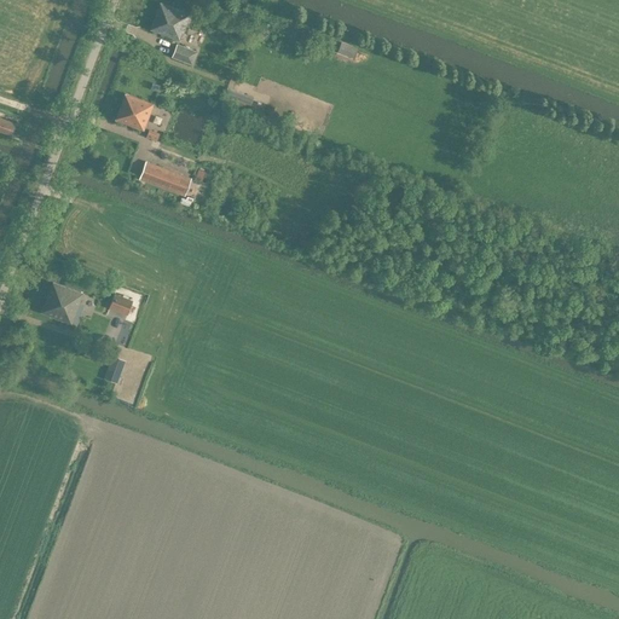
[(161,4),(151,30),(180,41),(190,15),(161,4)]
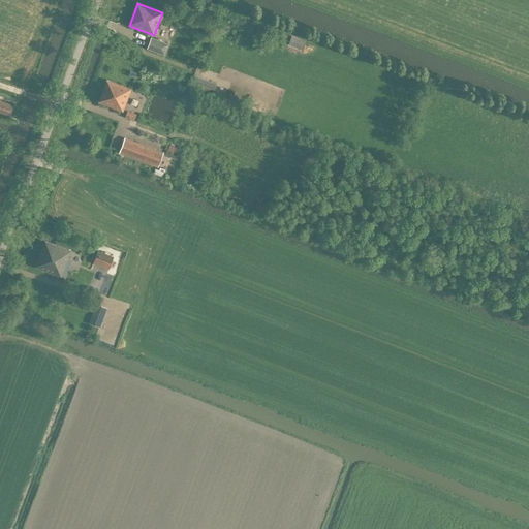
[(304,52),(308,41),(292,35),(288,45),(304,52)]
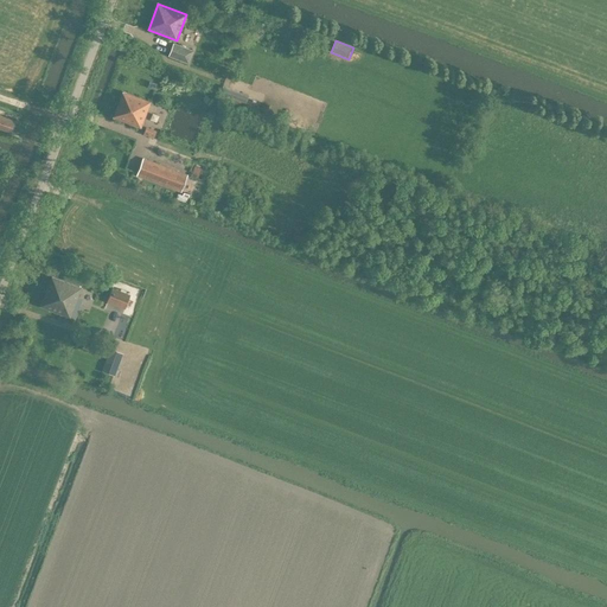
[(174,45),(168,56),(189,63),(192,52),(174,45)]
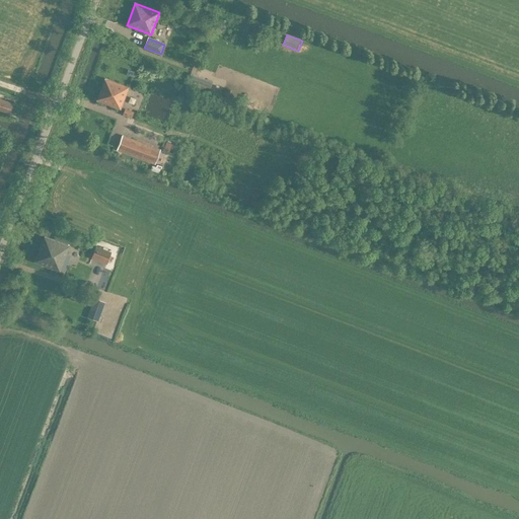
[(191,73),(187,84),(208,93),(212,81),(191,73)]
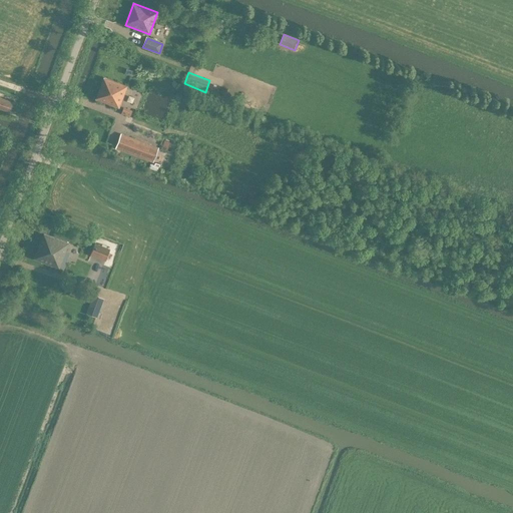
[(104,78),(96,99),(119,108),(127,86),(104,78)]
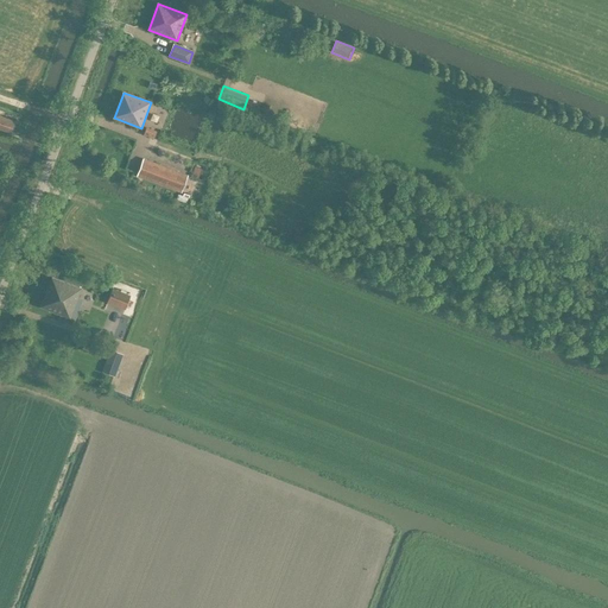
[(0,128),(10,132),(14,121),(0,115),(0,128)]
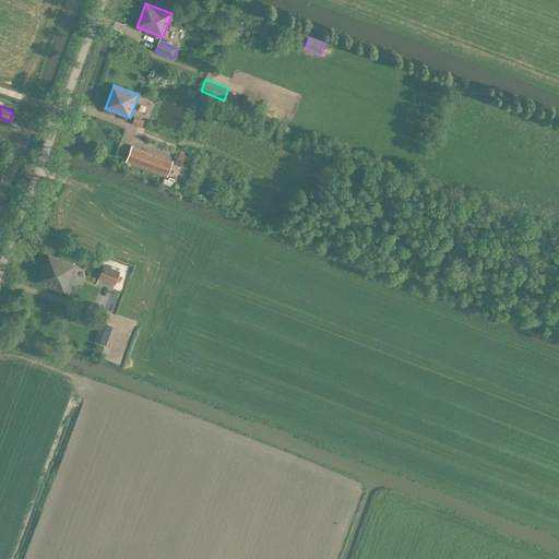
[(131,145),(126,162),(167,177),(173,161),(131,145)]
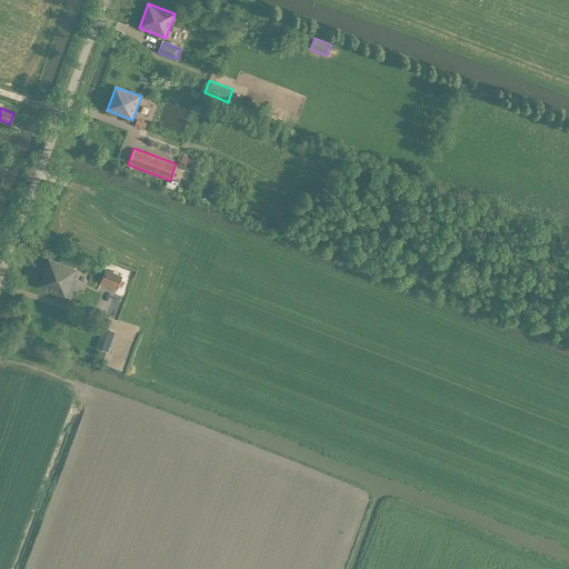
[(49,260),(38,287),(66,298),(77,271),(49,260)]
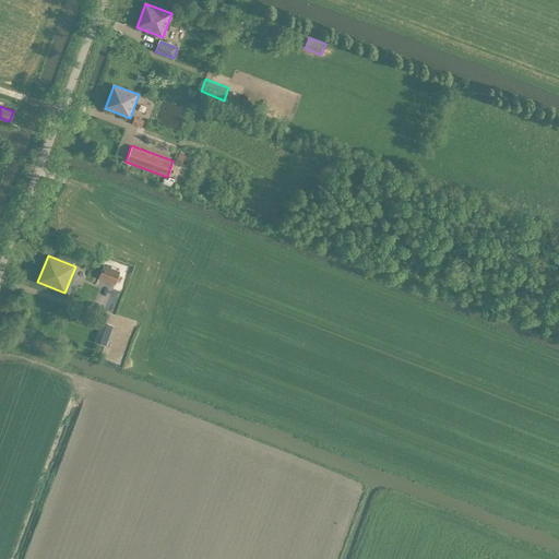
[(103,265),(98,278),(116,285),(120,272),(103,265)]
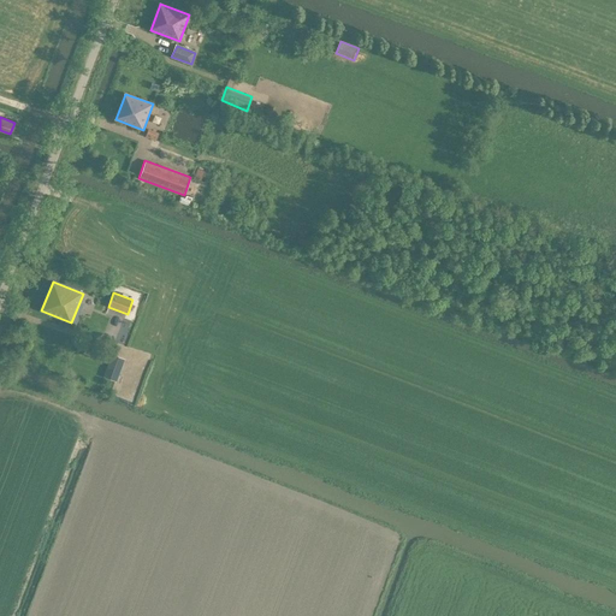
[(124,359),(112,354),(104,377),(117,381),(124,359)]
